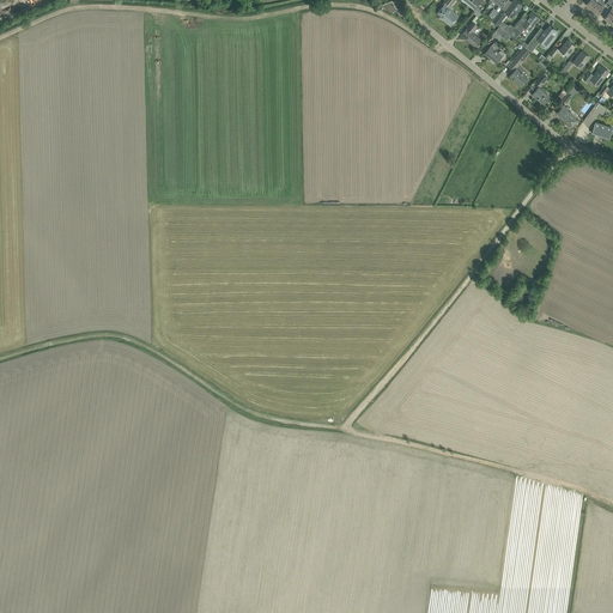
[(445,4),(437,13),(439,16),(438,17),(439,18),(441,17),(441,16),(448,20),(447,22),(450,25),(459,16),(453,11),(454,10),(450,6),(455,0),(454,0),(461,0),(467,5),(469,1),(467,0),(449,0),(447,4),(445,4)]
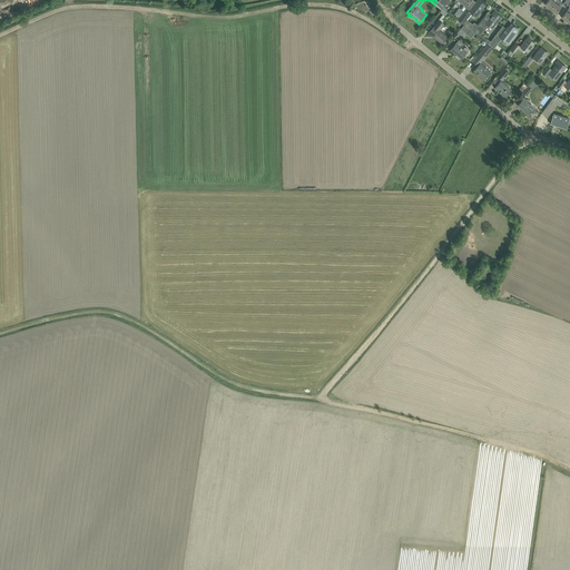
[(463,11),(459,19),(463,23),(471,12),(472,13),(477,17),(485,5),(479,0),(478,0),(475,3),(470,11),(467,8),(463,11)]
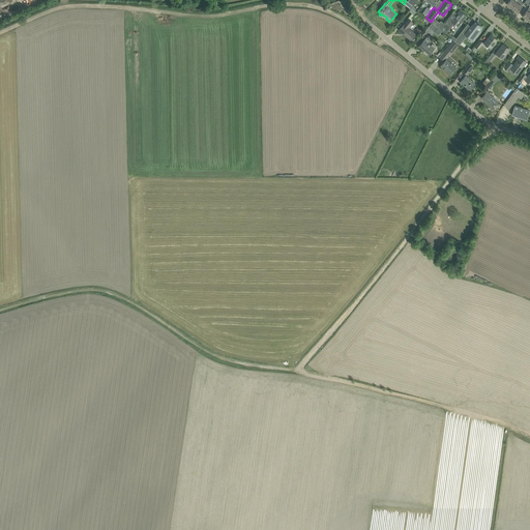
[(519,0),(518,0),(512,7),(518,11),(524,3),(519,0)]
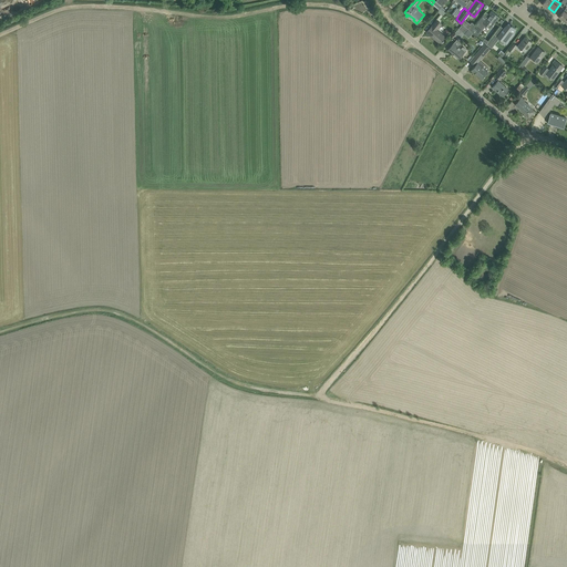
[(437,11),(442,16),(446,11),(442,7),(437,11)]
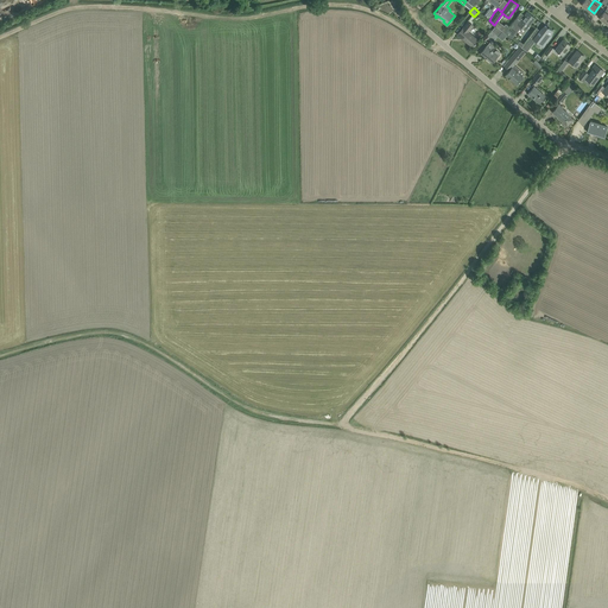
[(489,20),(494,12),(489,8),(483,16),(489,20)]
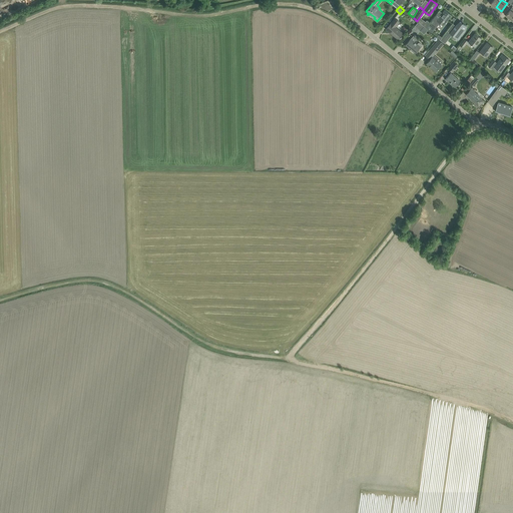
[(439,11),(434,18),(437,20),(440,22),(443,25),(451,15),(445,10),(442,13),(439,11)]
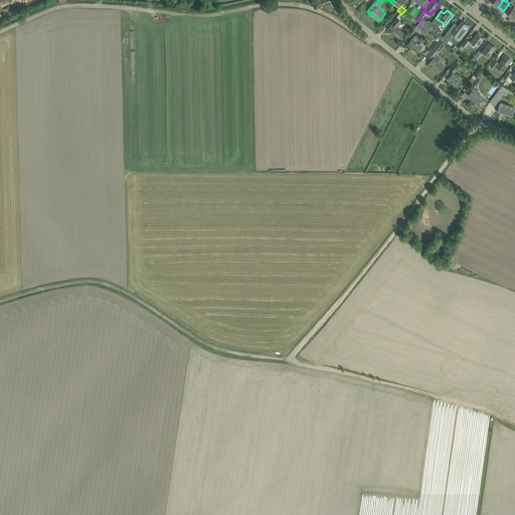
[(402,37),(402,36),(404,34),(396,26),(400,21),(396,18),(387,29),(400,39),(401,37),(402,37)]
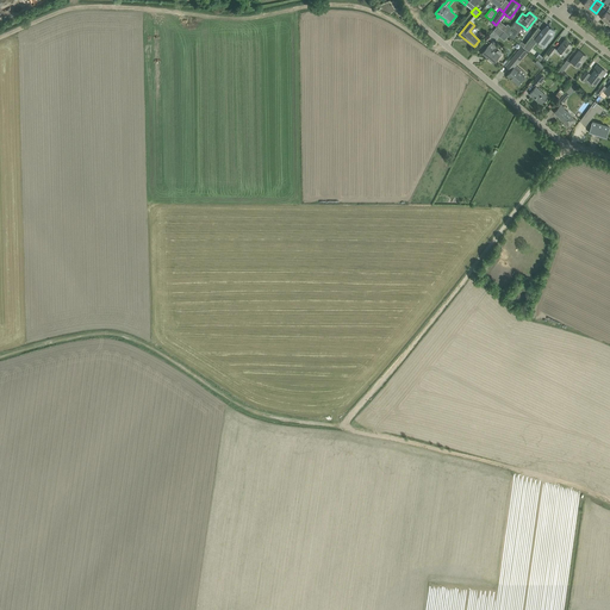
[(511,27),(506,33),(511,37),(514,39),(523,26),(520,24),(516,22),(511,27)]
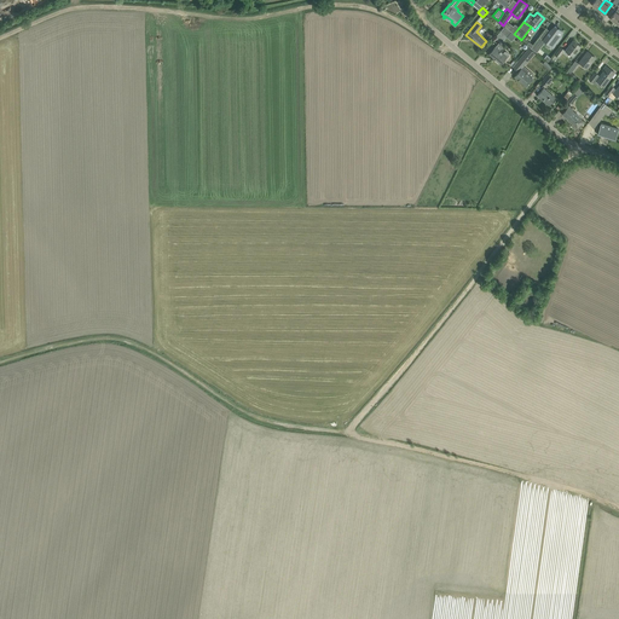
[(501,32),(507,38),(512,32),(510,32),(504,27),(501,32)]
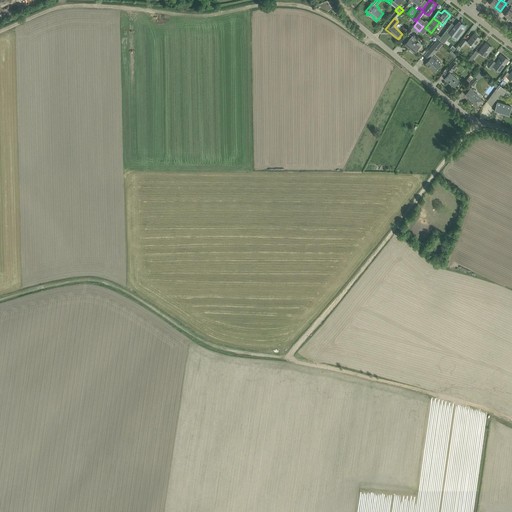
[(440,39),(439,40),(442,42),(444,43),(446,41),(451,34),(453,36),(454,34),(459,38),(457,40),(458,40),(464,32),(464,31),(463,32),(462,31),(463,30),(465,27),(459,22),(456,26),(455,25),(455,24),(454,25),(452,24),(452,23),(446,31),(441,37),(440,39)]
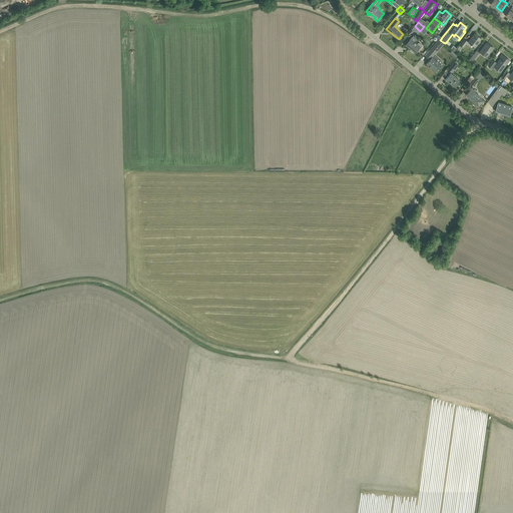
[(475,47),(481,38),(475,33),(468,42),(475,47)]
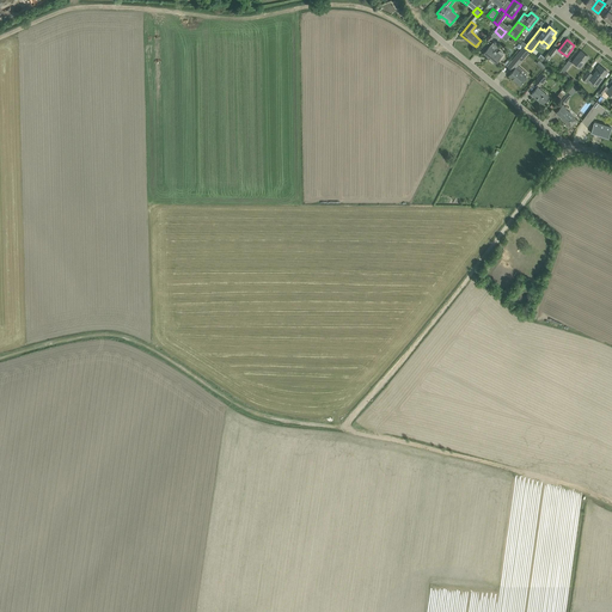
[(491,44),(483,54),(487,56),(487,57),(487,59),(488,57),(495,63),(500,57),(501,59),(503,55),(503,54),(500,51),(499,51),(497,53),(494,49),(495,48),(491,44)]
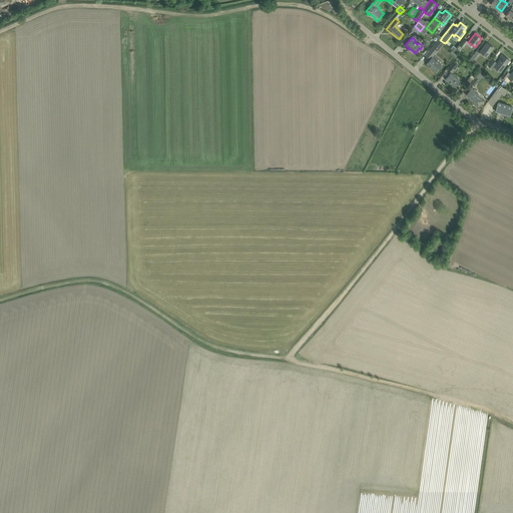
[(487,56),(493,48),(487,43),(480,51),(487,56)]
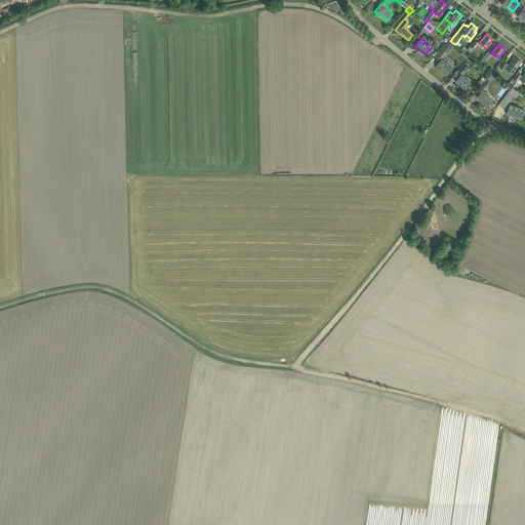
[(480,63),(482,65),(490,53),(488,51),(480,63)]
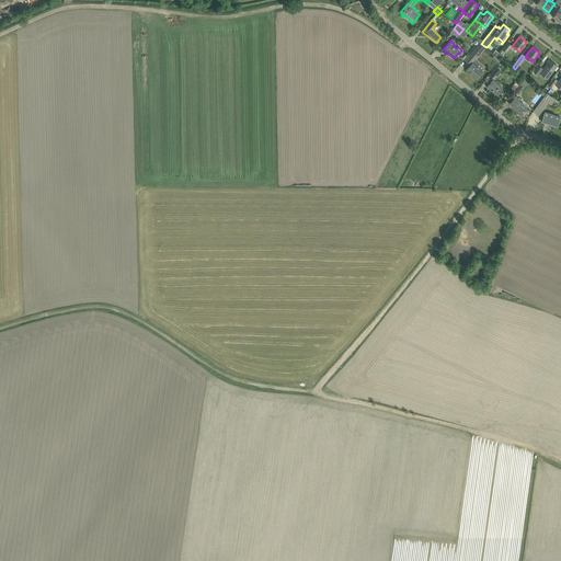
[(539,66),(535,72),(537,75),(539,71),(545,77),(548,78),(557,66),(550,60),(549,59),(546,63),(548,64),(544,69),(539,66)]
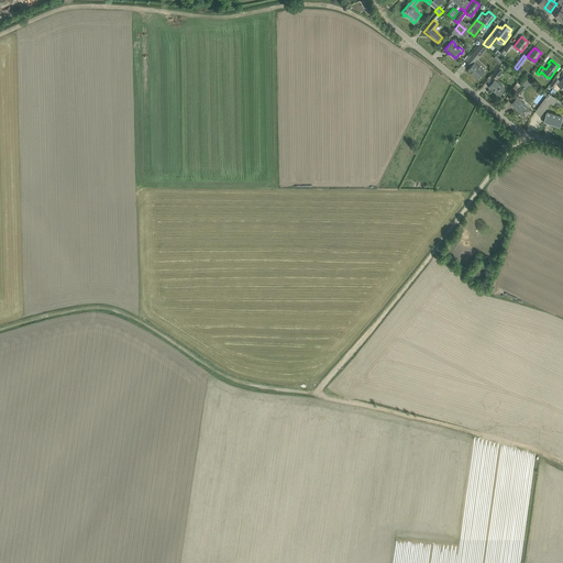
[(484,70),(475,63),(474,62),(468,69),(478,78),(484,70)]
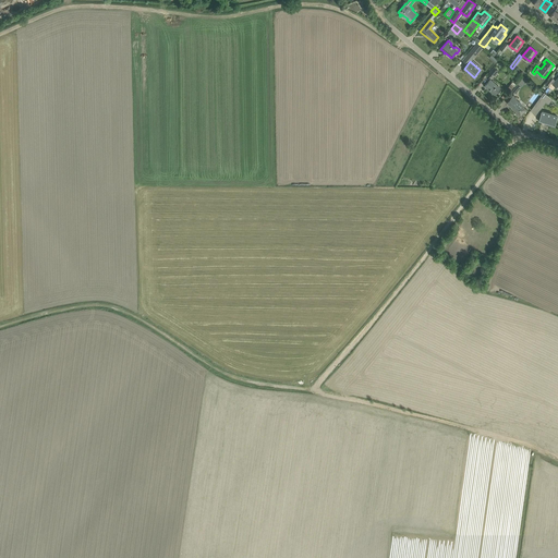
[(487,74),(493,79),(498,71),(493,67),(487,74)]
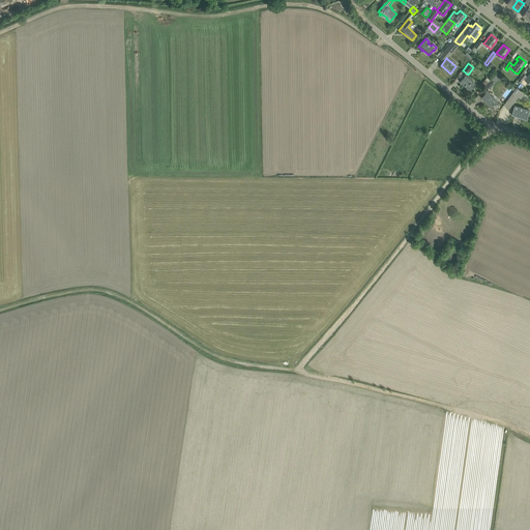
[(524,74),(519,80),(522,82),(524,79),(527,82),(529,83),(529,74),(528,77),(526,76),(524,74)]
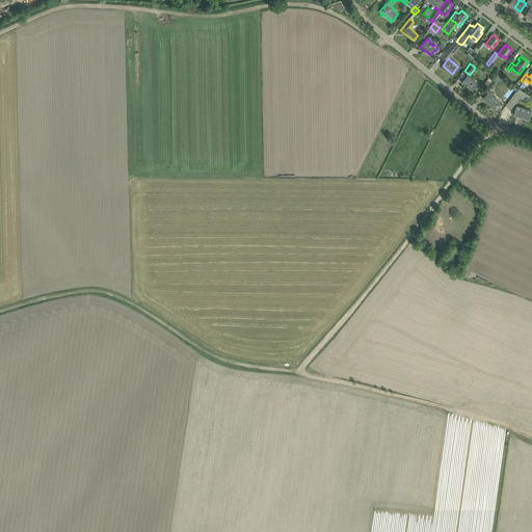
[(468,76),(462,82),(472,89),(477,84),(468,76)]
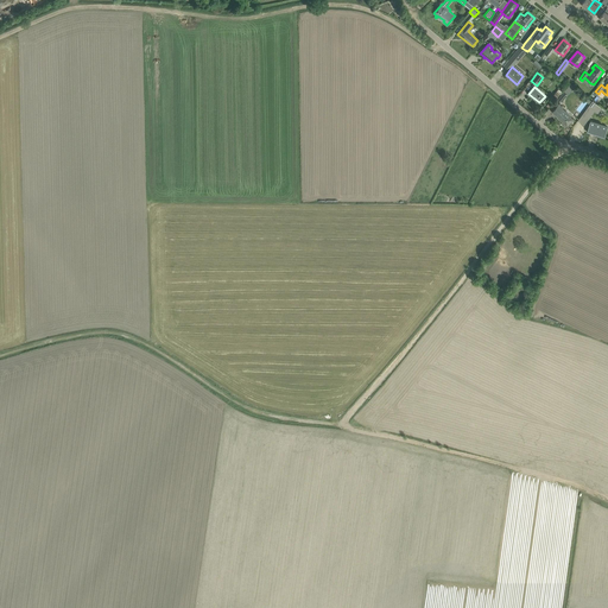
[(561,102),(568,95),(564,92),(558,100),(561,102)]
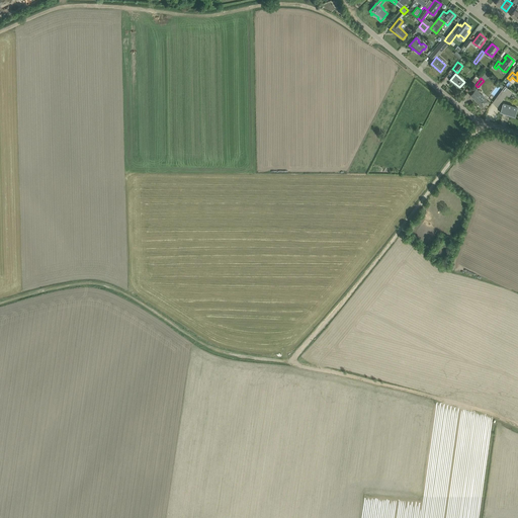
[(497,85),(492,94),(495,96),(500,87),(497,85)]
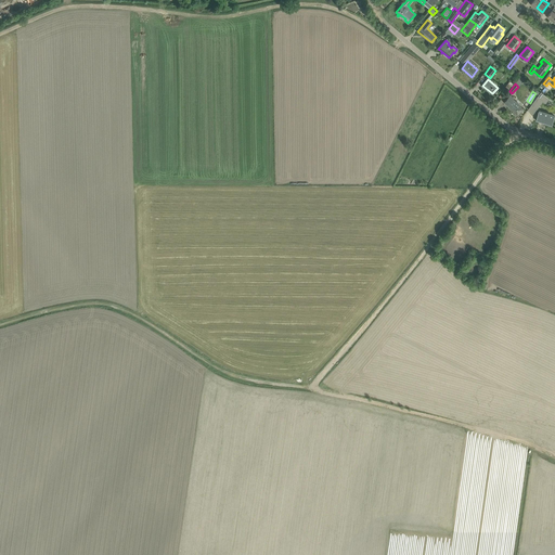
[(518,113),(519,114),(523,110),(519,106),(520,105),(513,99),(514,98),(511,94),(504,102),(508,105),(511,107),(510,108),(514,113),(515,112),(517,114),(518,113)]
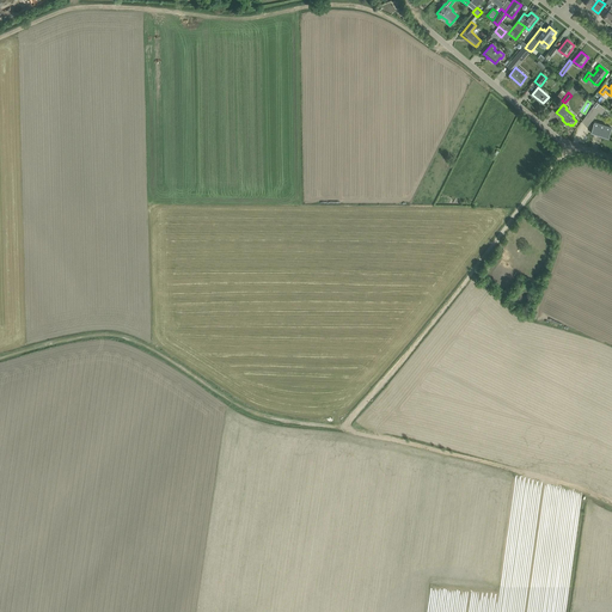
[(609,138),(611,128),(594,122),(591,133),(598,135),(598,134),(609,138)]
